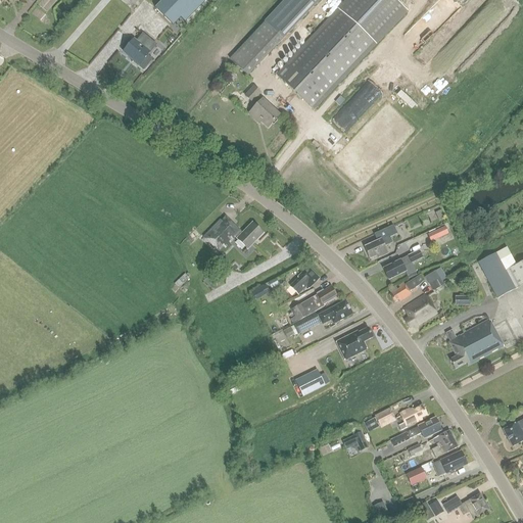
[(48,10),(57,0),(42,0),(40,3),(48,10)]
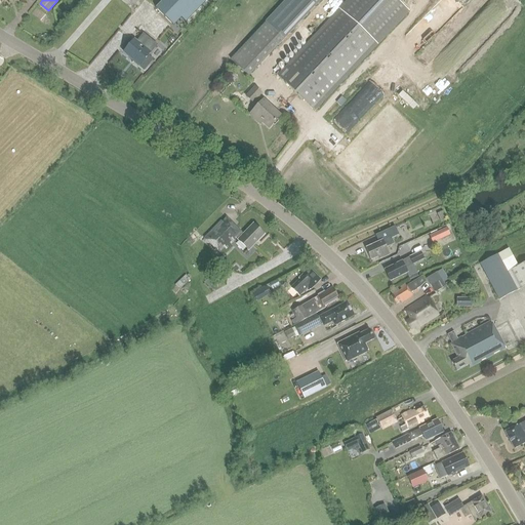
[(130,0),(128,3),(136,10),(144,2),(140,0),(130,0)]
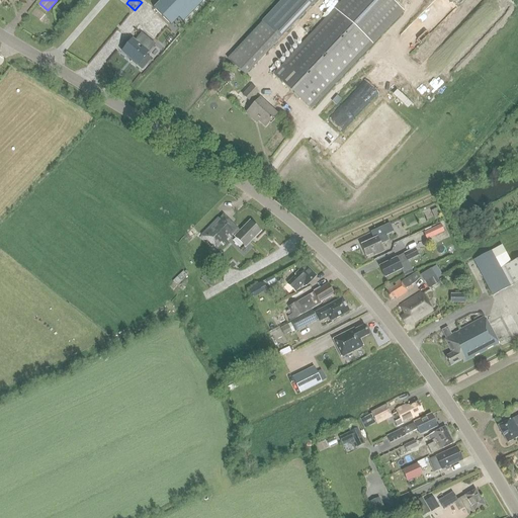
[(161,0),(154,8),(171,25),(179,18),(183,22),(203,0),(161,0)]
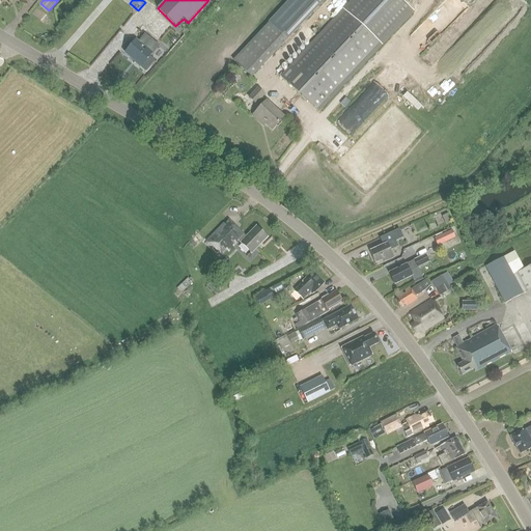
[(289,0),(269,23),(286,40),(325,0),(289,0)]
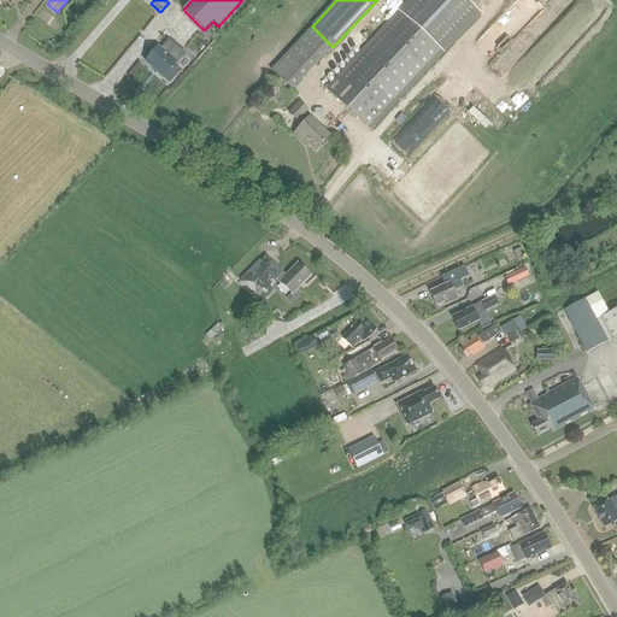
[(370,129),(444,52),(481,13),(465,0),(410,0),(399,12),(327,88),(370,129)]
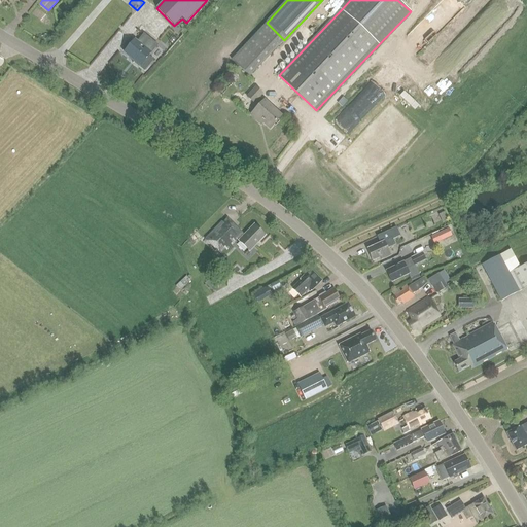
[(162,37),(167,41),(172,36),(166,31),(162,37)]
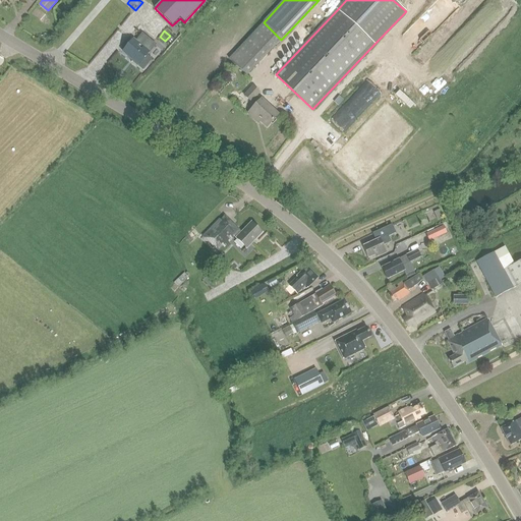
[(143,70),(142,70),(150,61),(146,57),(155,46),(141,35),(135,43),(132,40),(123,52),(133,60),(130,63),(131,63),(132,62),(142,71),(143,70)]
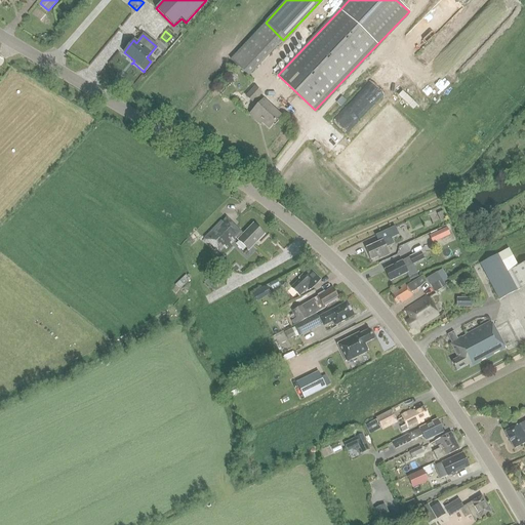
[(231,59),(248,76),(255,69),(238,51),(231,59)]
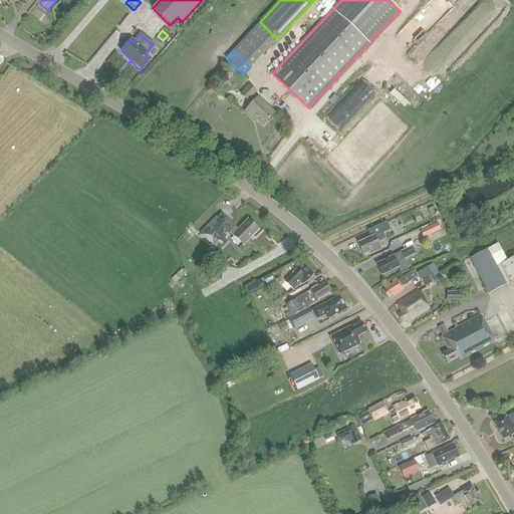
[(253,103),(245,111),(262,127),(274,113),(257,98),(253,94),(255,91),(249,85),(241,94),(247,100),(248,99),(253,103)]
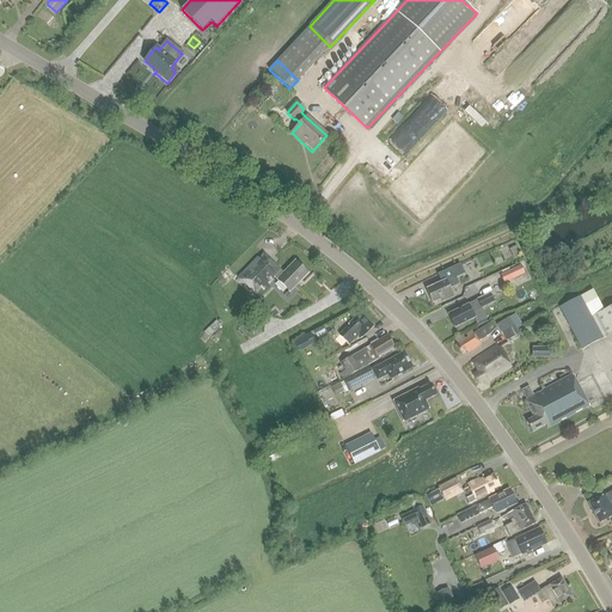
[(481,121),(494,133),(502,122),(489,111),(481,121)]
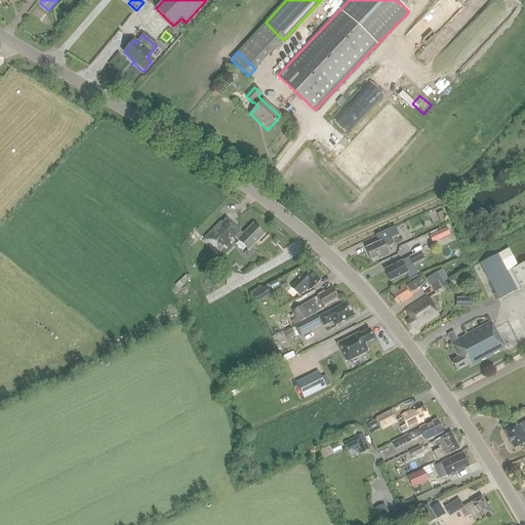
[(345,116),(352,125),(361,119),(354,110),(345,116)]
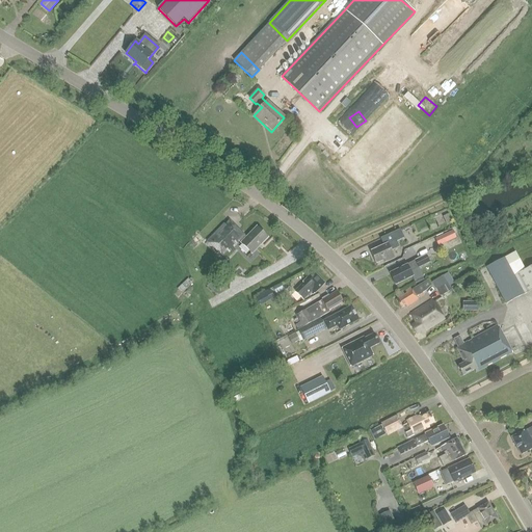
[(352,136),(350,129),(347,129),(346,126),(338,128),(340,138),(352,136)]
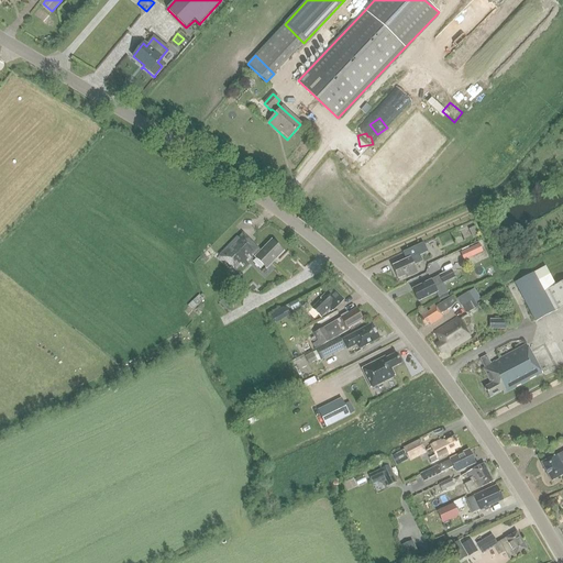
[(257,249),(250,241),(242,233),(238,239),(236,238),(219,255),(236,273),(252,257),(251,256),(253,254),(256,257),(255,257),(266,268),(283,252),(272,241),(261,252),(257,249)]
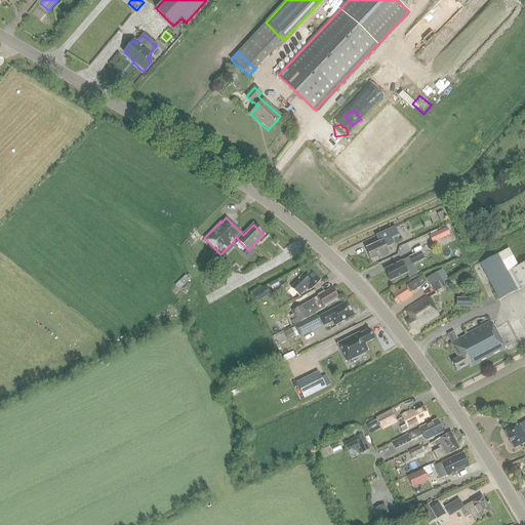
[(394,244),(392,238),(399,235),(395,227),(375,236),(376,236),(378,235),(381,241),(366,248),(371,260),(371,259),(378,256),(379,258),(389,255),(386,248),(394,244)]
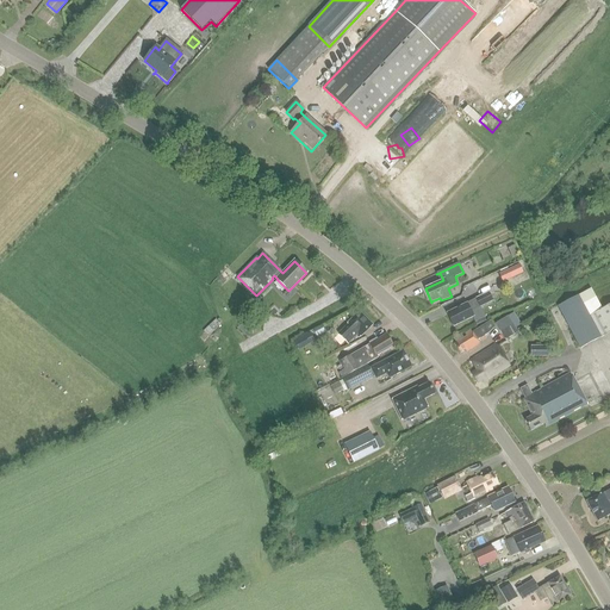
[(518,265),(498,274),(502,282),(522,273),(518,265)]
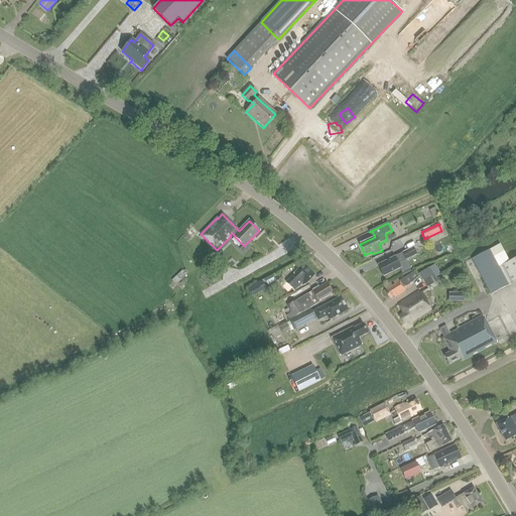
[(403,246),(406,252),(402,254),(402,253),(394,257),(378,265),(384,276),(400,268),(397,264),(405,260),(405,259),(409,258),(407,255),(423,248),(419,239),(403,246)]
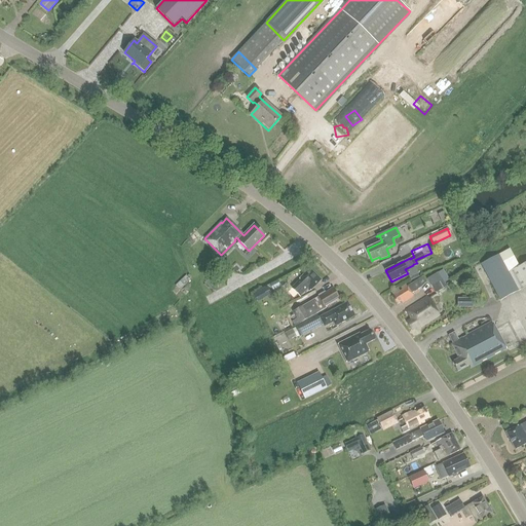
[(525,263),(517,268),(509,273),(499,255),(481,264),(500,301),(525,287),(525,263)]
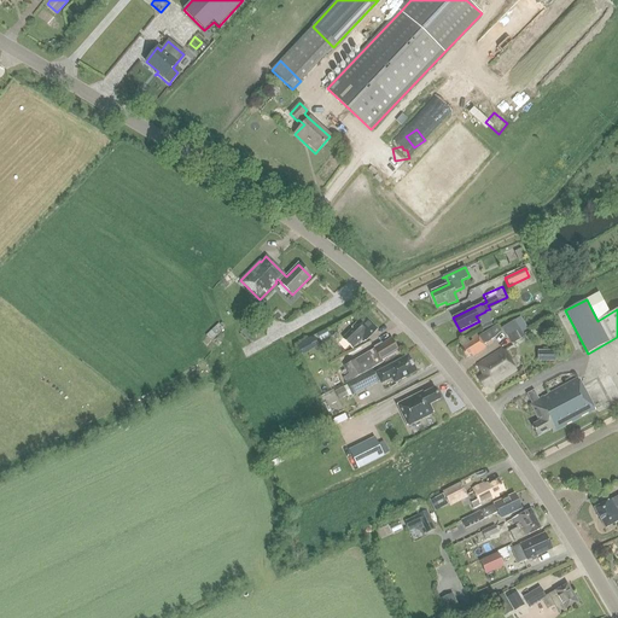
[(353,349),(361,340),(363,343),(377,330),(363,318),(351,330),(343,339),(353,349)]
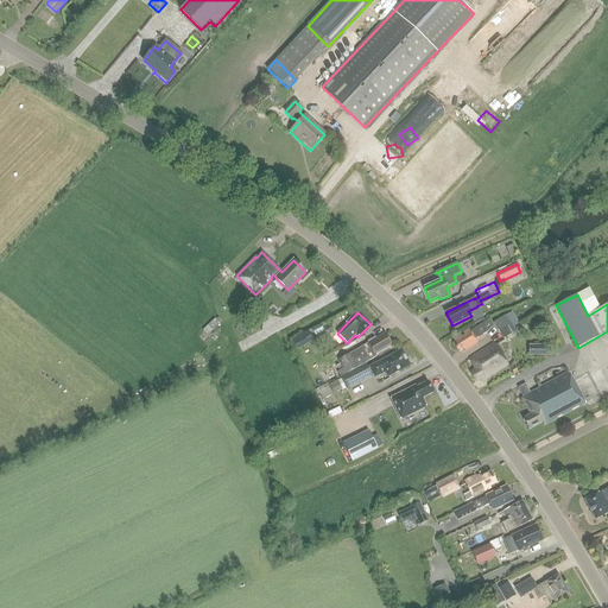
[(494,323),(500,334),(512,327),(506,316),(494,323)]
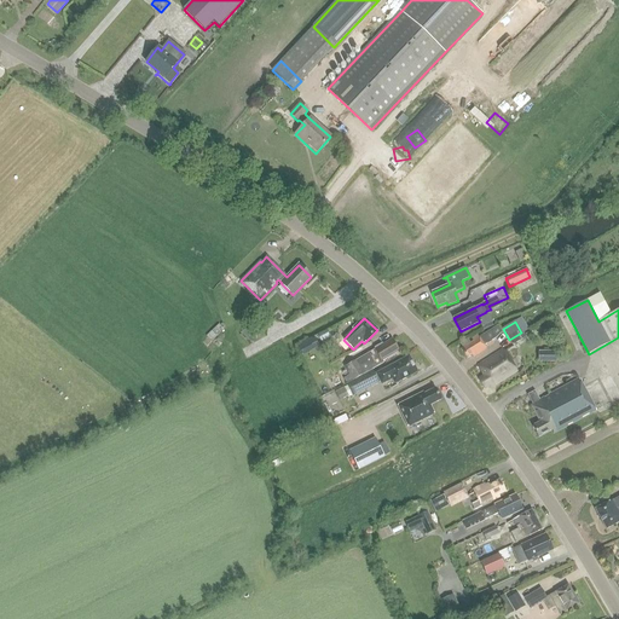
[(224,323),(209,335),(214,341),(229,329),(224,323)]
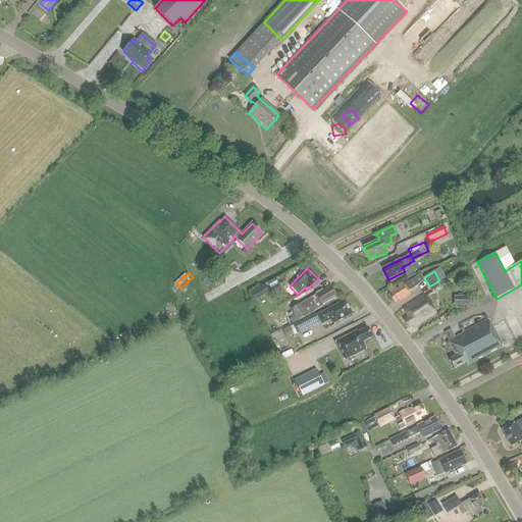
[(399,289),(388,295),(394,302),(397,300),(399,303),(411,295),(409,292),(417,286),(423,280),(420,274),(404,284),(403,282),(398,285),(399,289)]
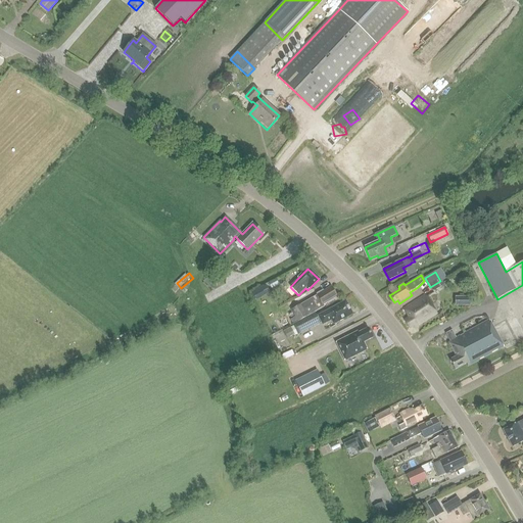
[(217,278),(214,278),(210,281),(210,284),(214,287),(217,287),(220,284),(220,281),(217,278)]
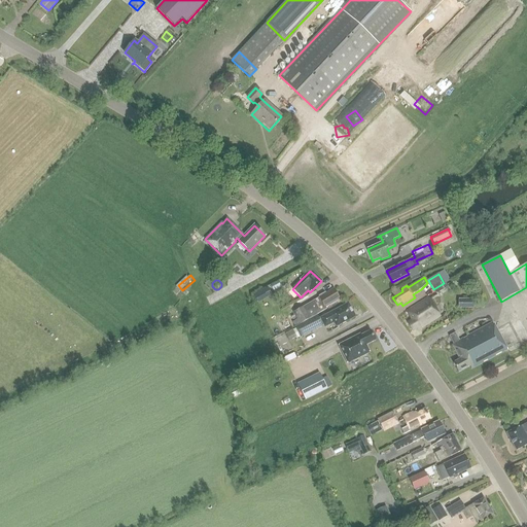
[(278,281),(270,286),(273,291),(281,287),(278,281)]
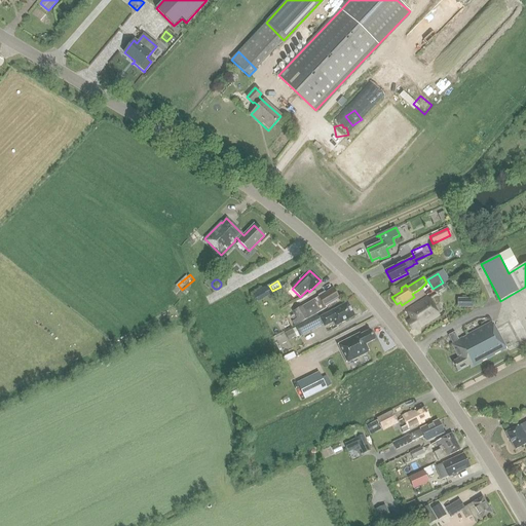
[(443,283),(433,289),(436,294),(446,288),(443,283)]
